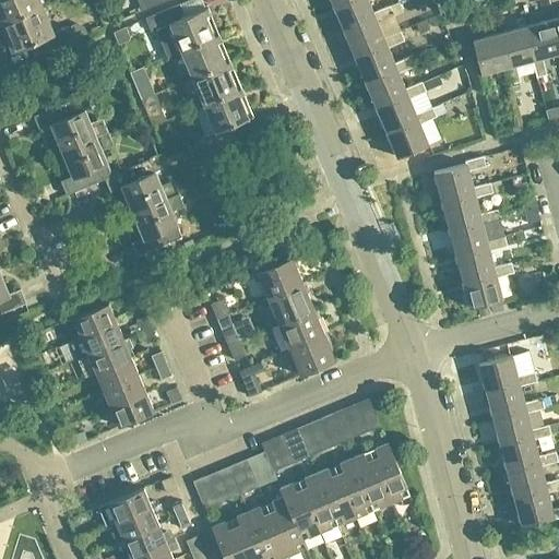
[(0,0),(0,24),(40,8),(37,0),(0,0)]
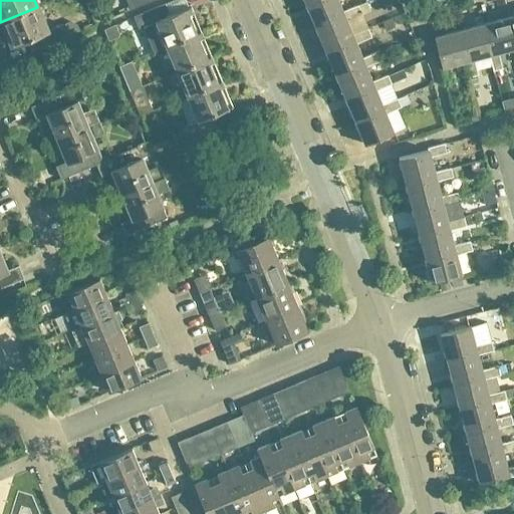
[(125,0),(130,10),(154,0),(125,0)]
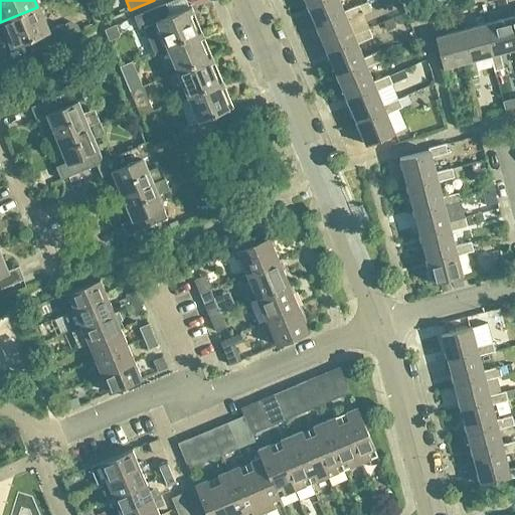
[(314,0),(306,3),(316,27),(344,15),(343,12),(337,0),(314,0)]
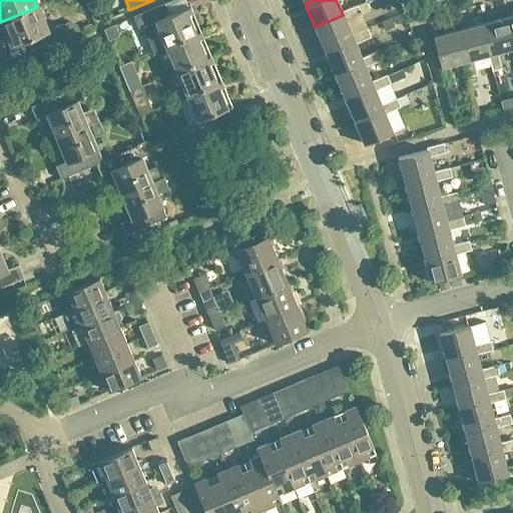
[(315,27),(324,50),(353,38),(351,35),(345,20),(370,10),(367,1),(357,5),(342,12),(343,15),(315,27)]
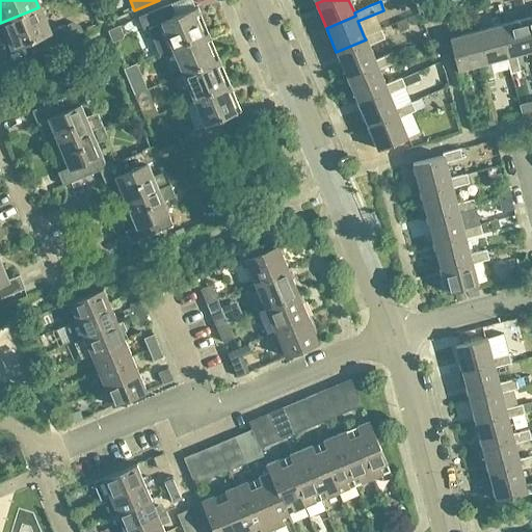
[(214,60),(206,40),(210,38),(208,32),(203,34),(194,15),(200,12),(196,7),(176,16),(170,5),(138,19),(143,30),(148,28),(158,54),(170,50),(182,76),(219,60),(218,58),(214,60)]
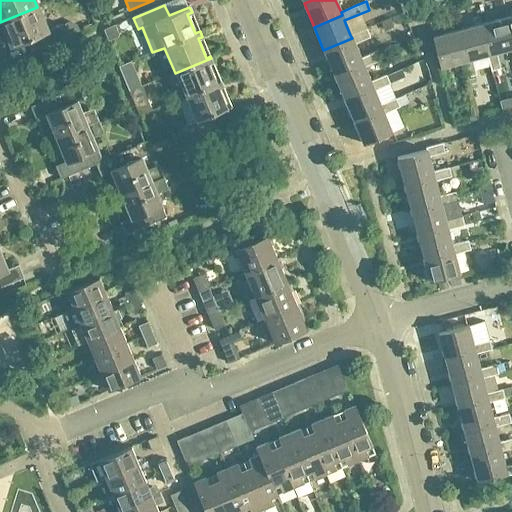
[(47,30),(37,7),(0,22),(10,47),(36,36),(41,47),(67,36),(62,24),(47,30)]
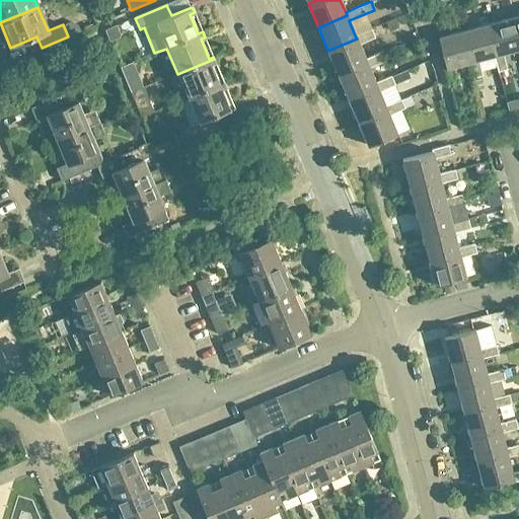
[(494,56),(498,71),(507,69),(503,53),(518,49),(518,41),(513,17),(489,24),(496,55),(494,56)]
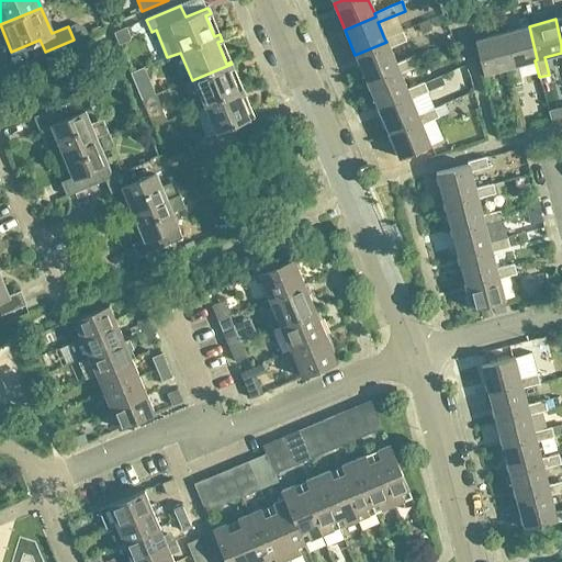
[(507,67),(513,85),(521,82),(517,65),(535,60),(537,59),(529,26),(502,33),(510,66),(507,67)]
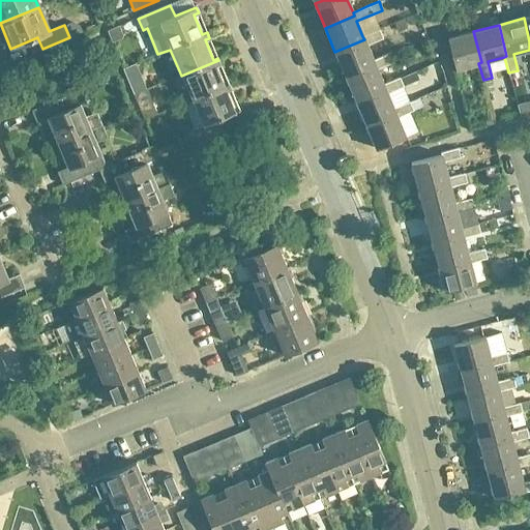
[(334,52),(345,76),(375,63),(373,60),(366,45),(382,38),(379,29),(362,36),(364,39),(334,52)]
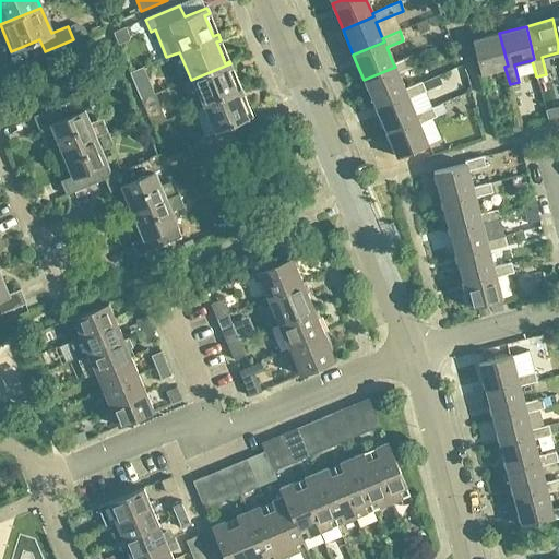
[(477,73),(483,91),(492,88),(488,71),(504,67),(508,66),(499,33),(472,40),(480,72),(477,73)]
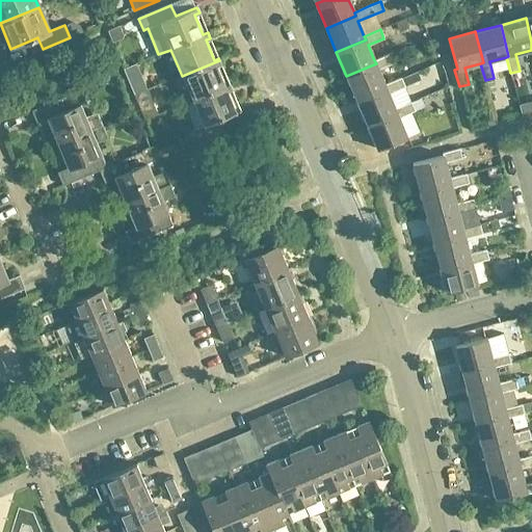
[(346,76),(356,100),(386,87),(384,84),(378,70),(394,62),(391,54),(374,60),(376,63),(346,76)]
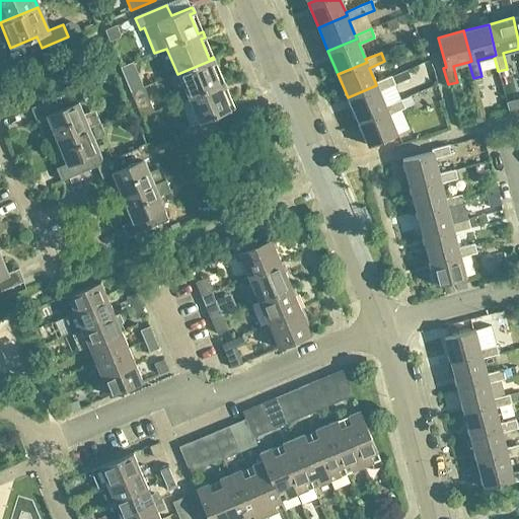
[(219,84),(211,64),(215,62),(214,59),(177,74),(188,98),(224,83),(223,82),(219,84)]
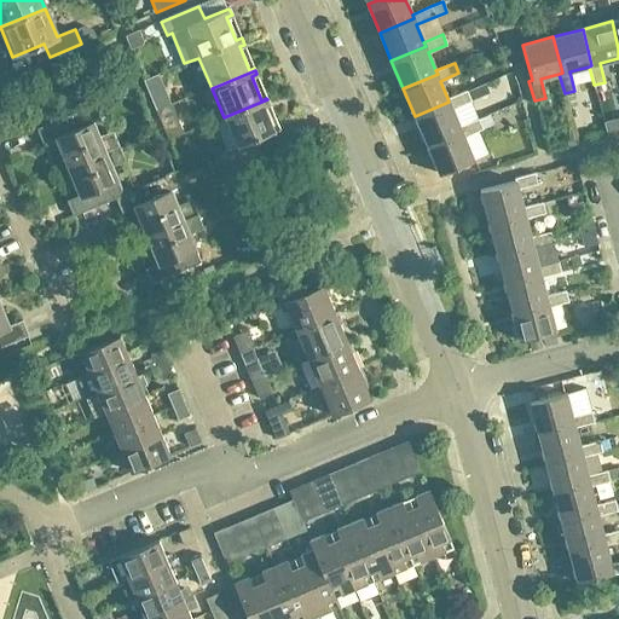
[(171,104),(158,75),(144,81),(156,111),(171,104)]
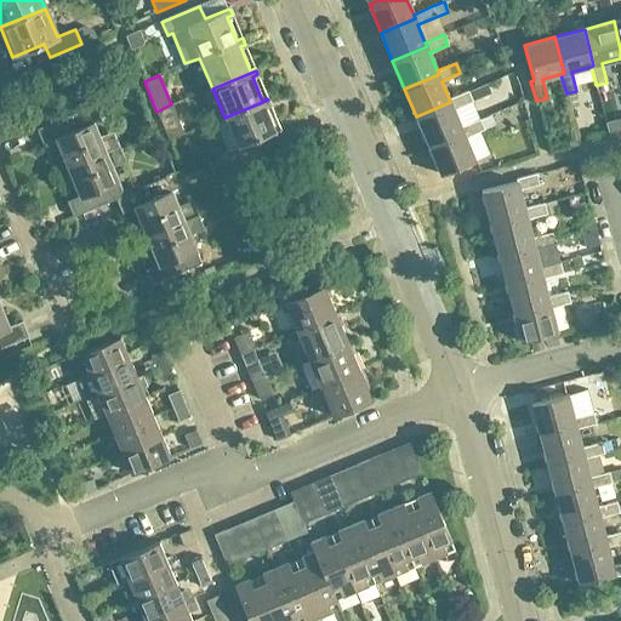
[(416,117),(428,146),(462,131),(461,127),(454,109),(472,101),(467,91),(449,98),(450,102),(416,117)]
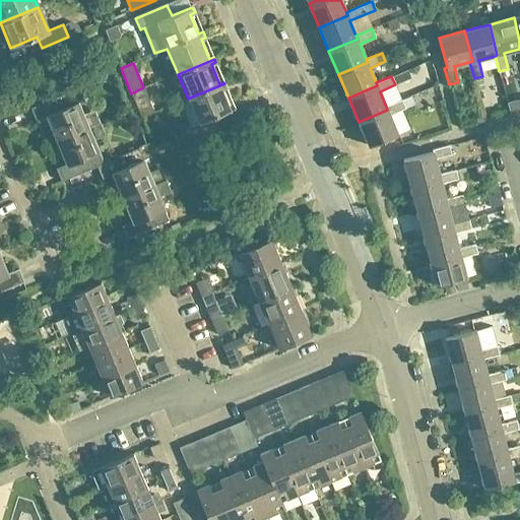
[(213,117),(235,109),(234,107),(230,109),(221,89),(225,87),(224,83),(188,99),(198,123),(182,129),(188,142),(218,129),(213,117)]
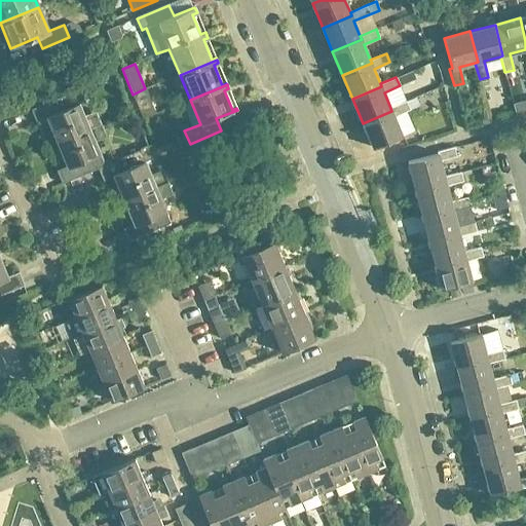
[(156,114),(145,88),(133,95),(143,119),(156,114)]
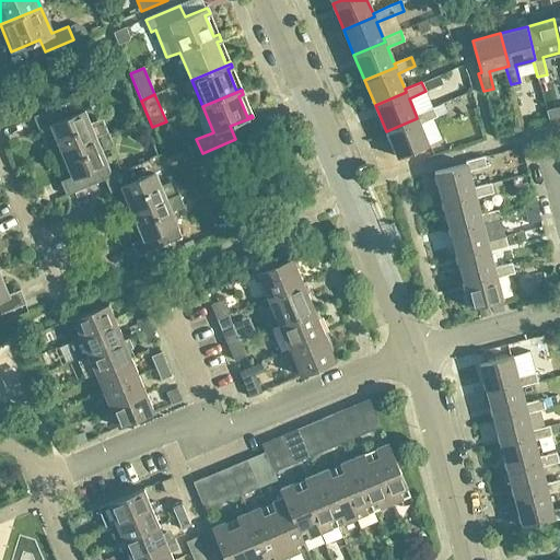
[(107,132),(102,119),(89,124),(78,98),(33,117),(38,131),(50,126),(61,151),(107,132)]
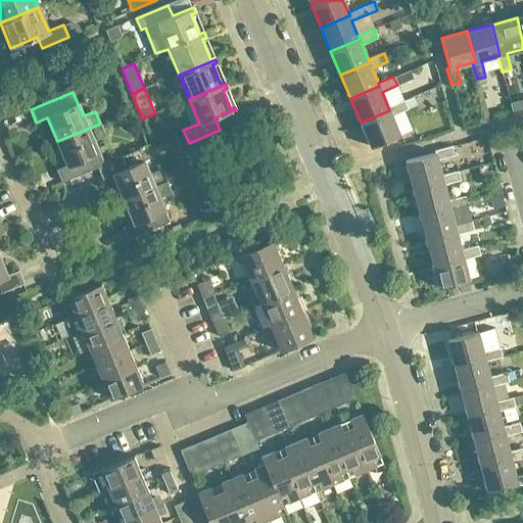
[(361,123),(371,147),(399,135),(391,115),(408,109),(403,100),(388,107),(389,110),(361,123)]
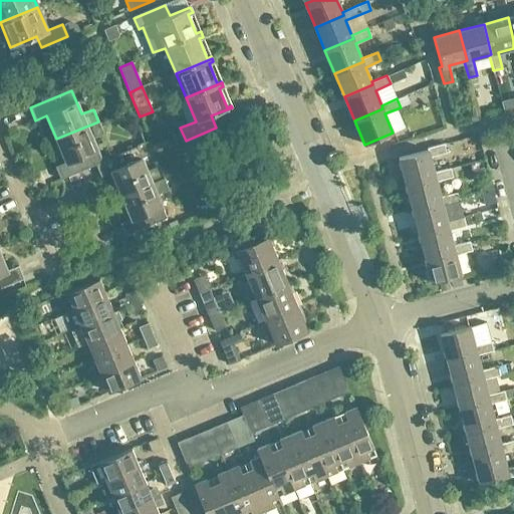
[(101,161),(92,139),(103,134),(98,121),(56,139),(66,163),(55,167),(60,180),(96,165),(101,161)]
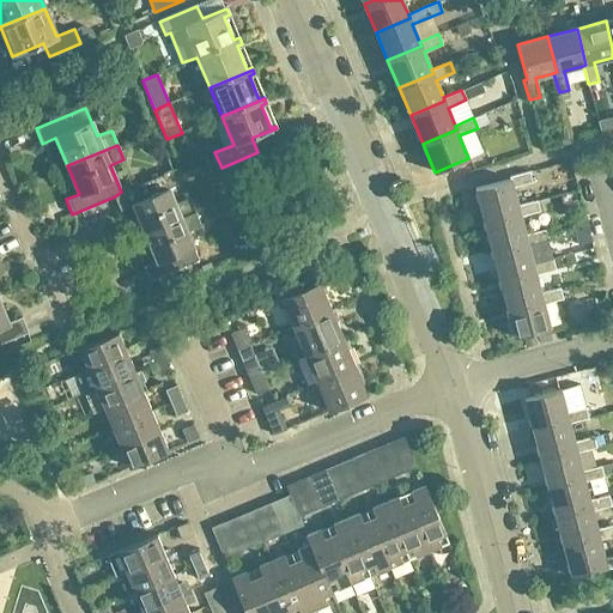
[(204,161),(220,200),(232,195),(216,156),(204,161)]
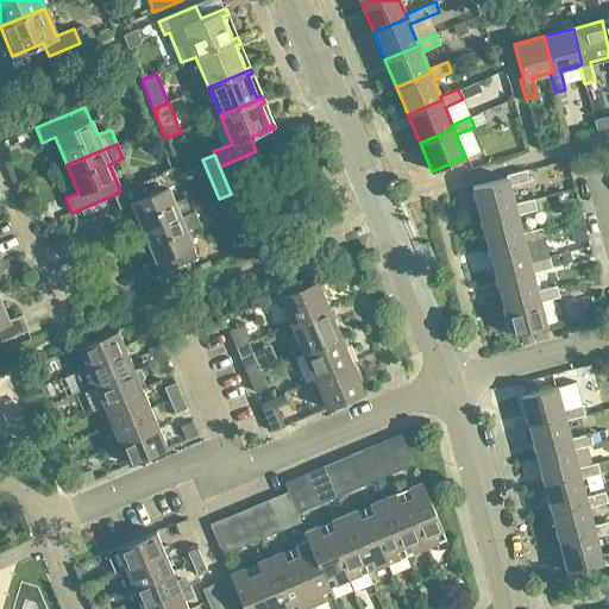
[(514,205),(509,186),(528,181),(526,170),(504,176),(506,179),(471,188),(479,218),(515,208),(514,205)]
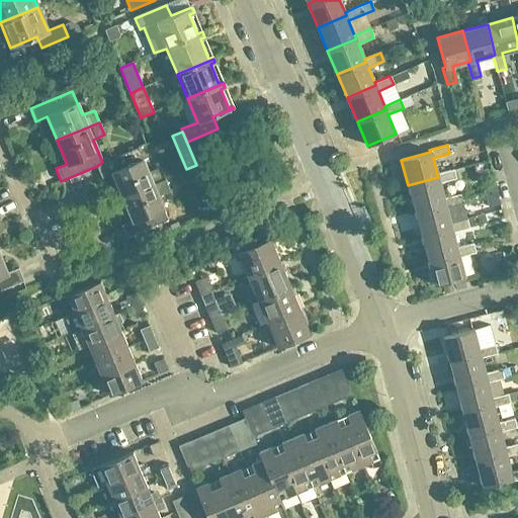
[(165,179),(160,167),(148,171),(138,148),(102,162),(97,166),(101,177),(112,173),(122,196),(165,179)]
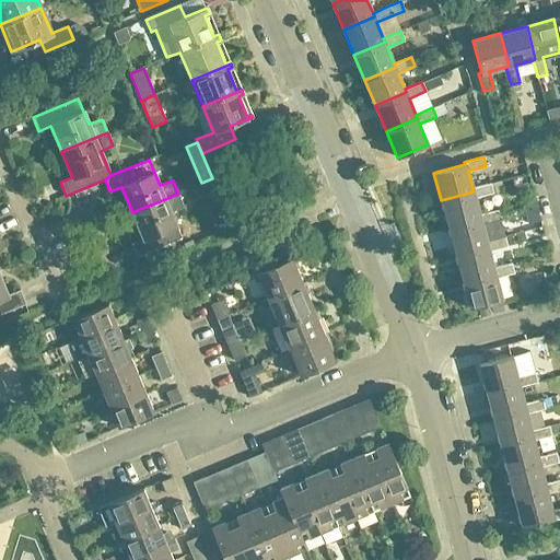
[(480,214),(476,198),(492,194),(490,184),(473,188),(474,191),(441,200),(447,226),(480,218),(480,214)]
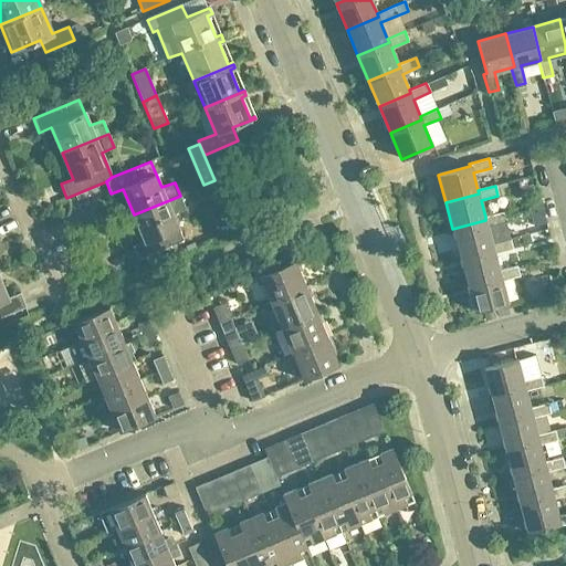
[(184,241),(173,215),(186,209),(180,196),(134,215),(145,240),(132,245),(138,260),(184,241)]
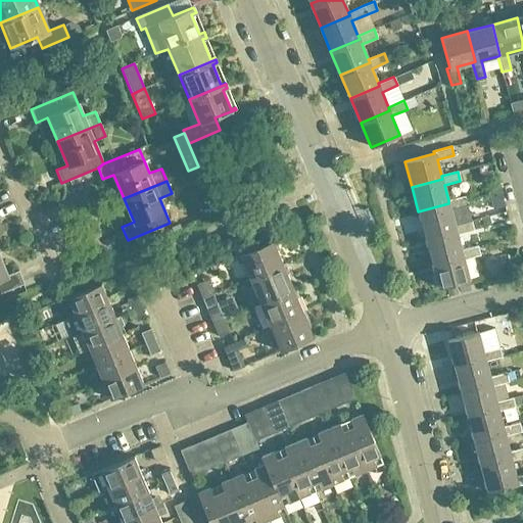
[(500,188),(488,191),(493,209),(505,206),(500,188)]
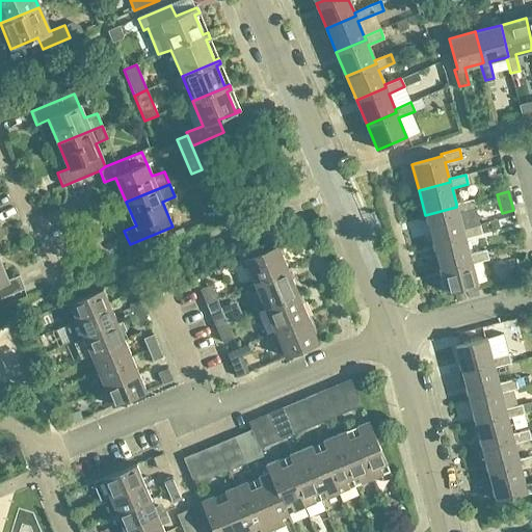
[(462,229),(458,213),(475,209),(472,200),(456,204),(456,207),(425,215),(432,241),(463,233),(462,229)]
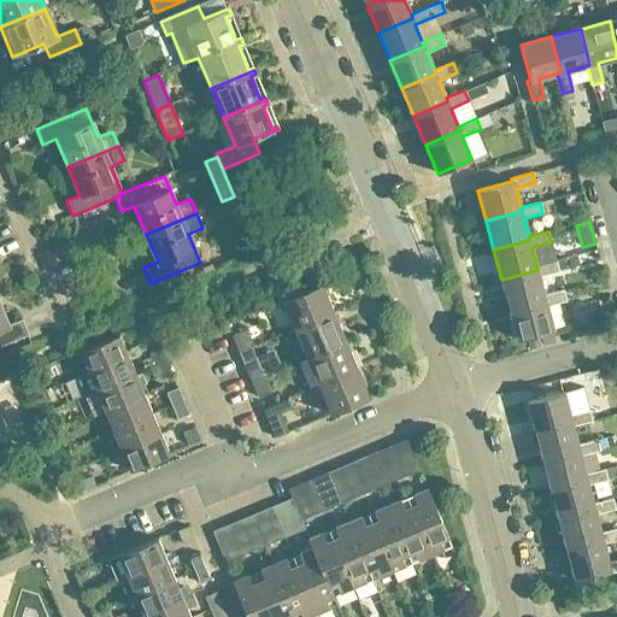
[(544,295),(539,277),(558,271),(556,260),(536,265),(538,270),(501,280),(509,309),(545,299),(544,295)]
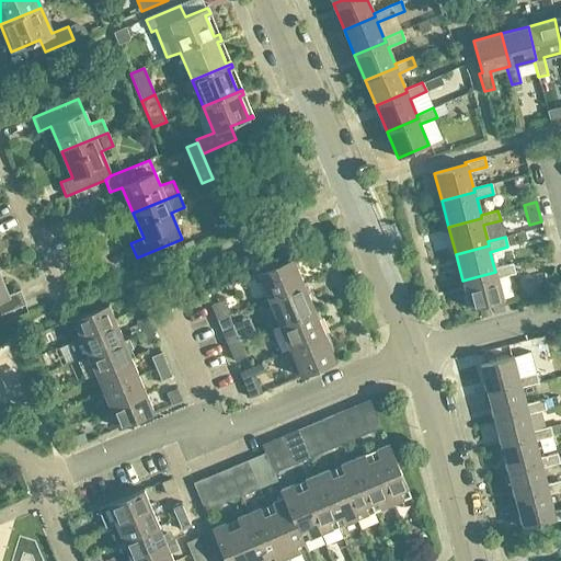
[(302,284),(292,258),(256,273),(267,299),(302,284)]
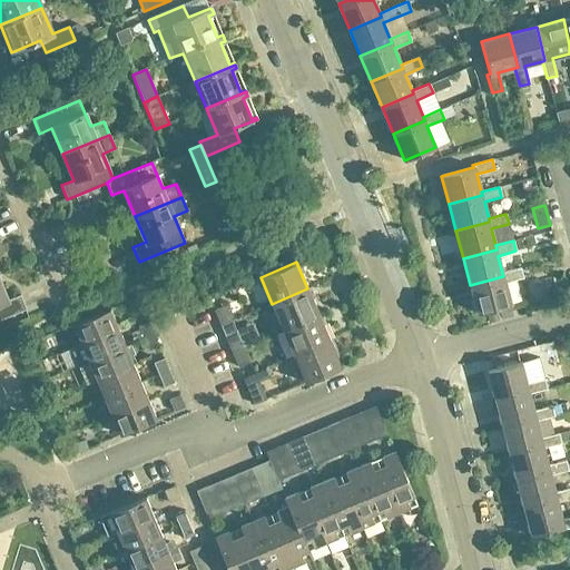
[(511,304),(505,283),(522,278),(520,268),(502,273),(503,276),(470,285),(478,313),(485,311),(497,308),(499,307),(511,304)]
